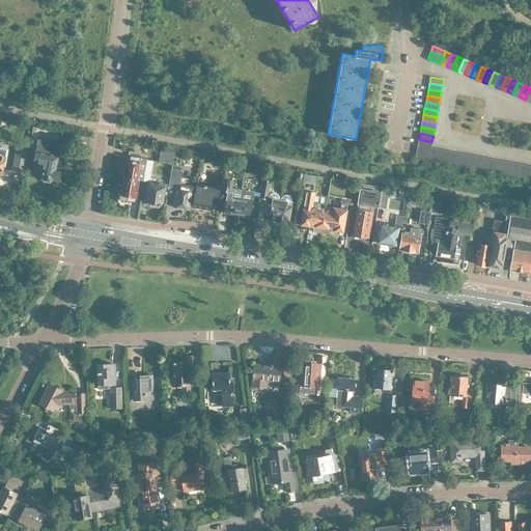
[(431,142),(419,139),(418,145),(430,148),(430,147),(431,142)]
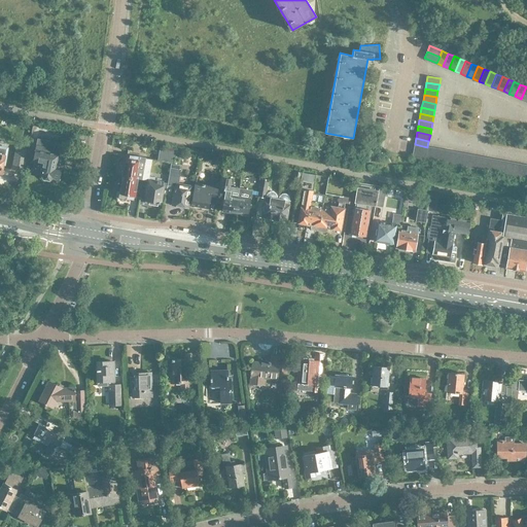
[(60,179),(62,170),(64,170),(66,159),(58,157),(59,154),(57,154),(59,143),(37,139),(35,151),(36,151),(34,161),(43,163),(41,176),(44,179),(49,180),(53,178),(60,179)]
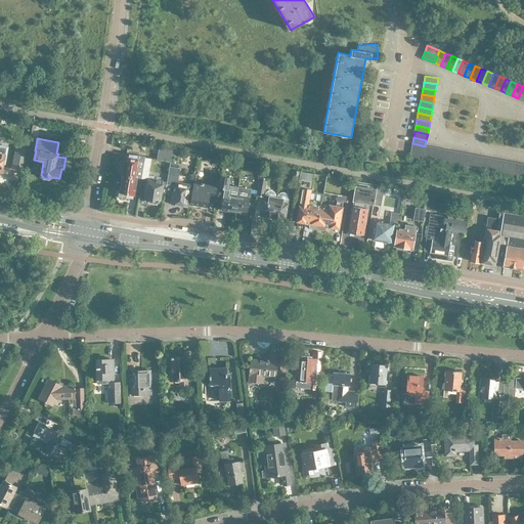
[(411,149),(424,153),(425,146),(412,143),(411,149)]
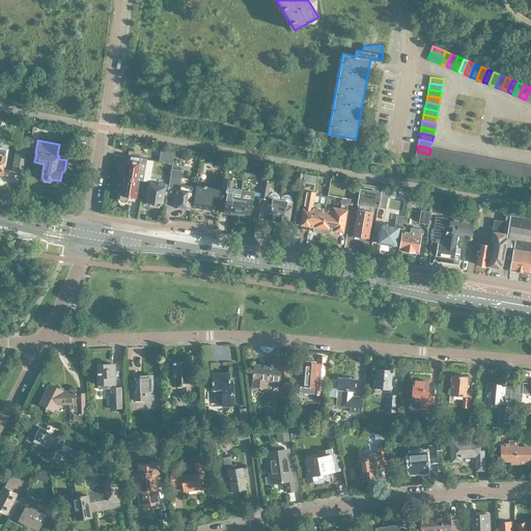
[(173,148),(162,146),(161,152),(159,161),(172,164),(175,148),(173,148)]
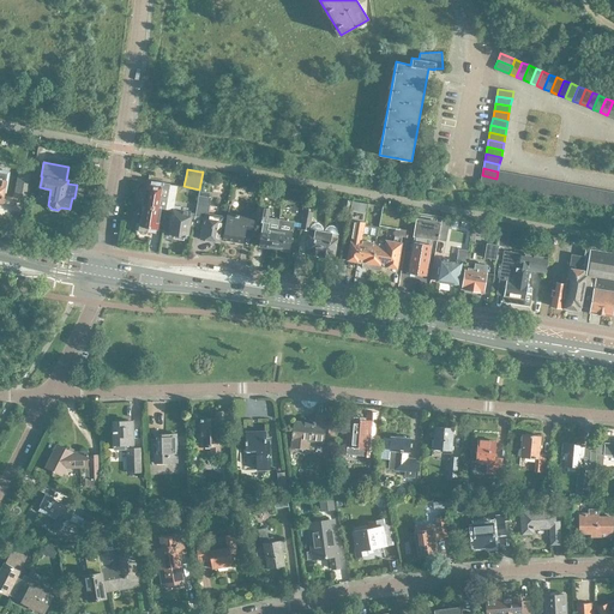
[(498,170),(498,172),(497,179),(495,186),(503,187),(506,172),(498,170)]
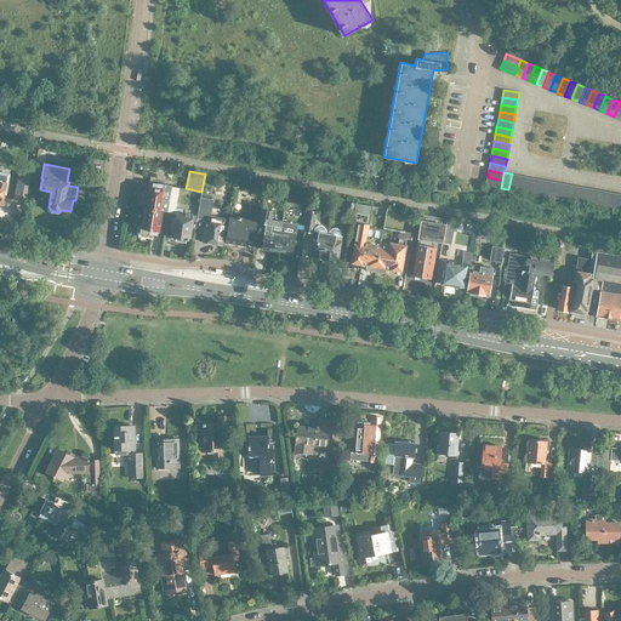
[(28,203),(33,176),(18,174),(13,200),(28,203)]
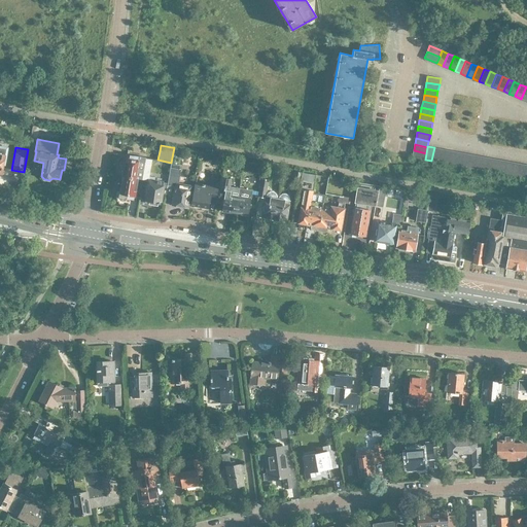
[(437,162),(441,148),(434,147),(431,161),(437,162)]
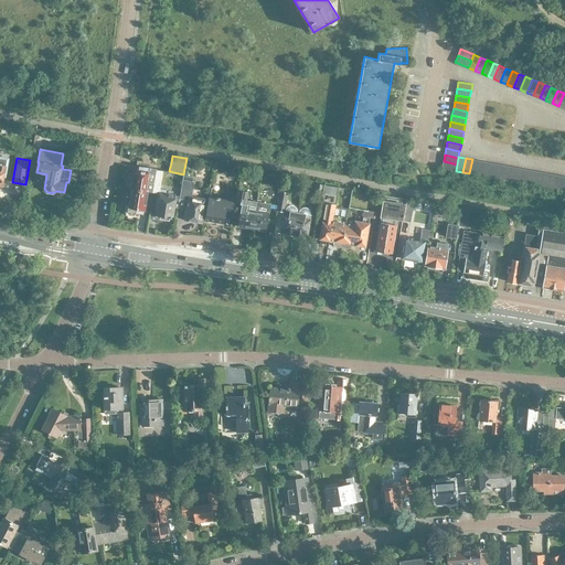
[(469,173),(476,174),(478,161),(472,159),(469,173)]
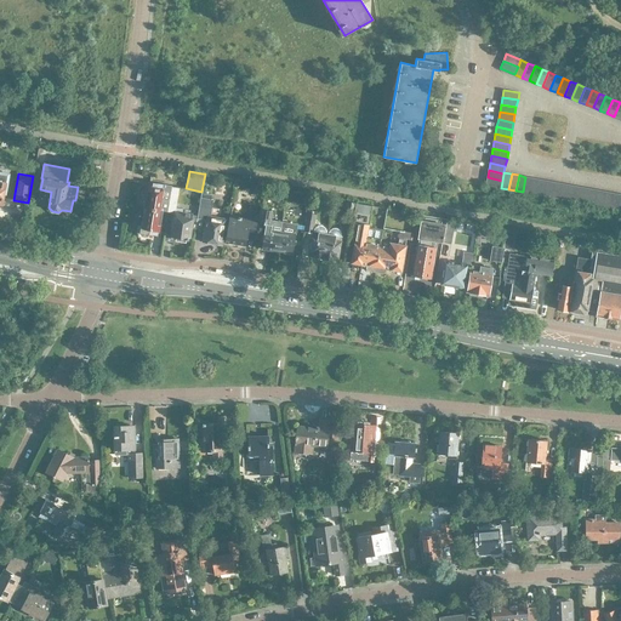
[(502,181),(488,177),(485,186),(501,188),(502,181)]
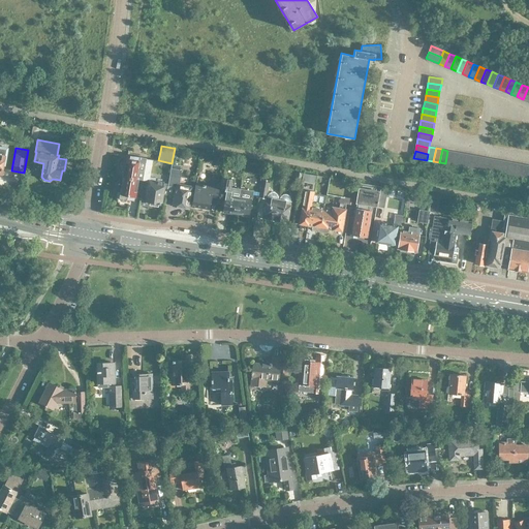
[(445,163),(452,164),(454,152),(447,151),(445,163)]
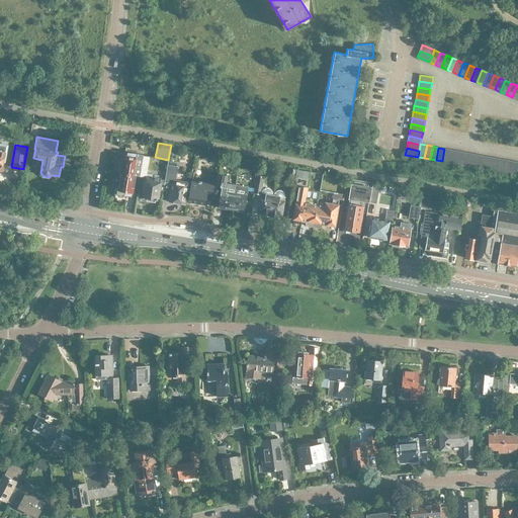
[(442,161),(448,163),(450,150),(444,149),(442,161)]
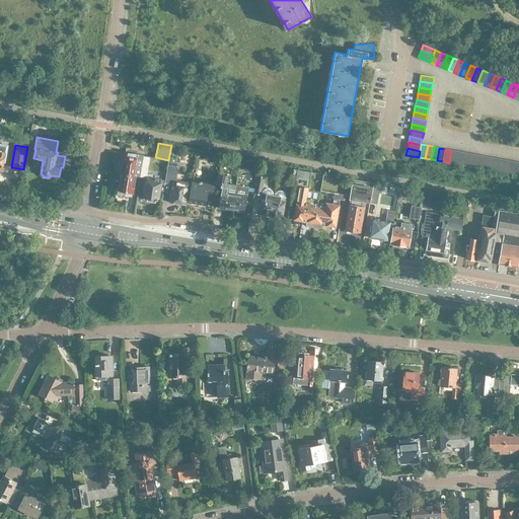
[(449,163),(455,164),(457,151),(451,150),(449,163)]
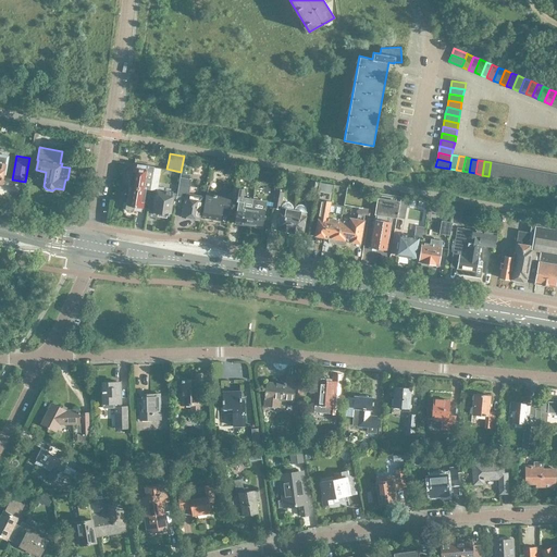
[(489,176),(495,177),(497,163),(491,162),(489,176)]
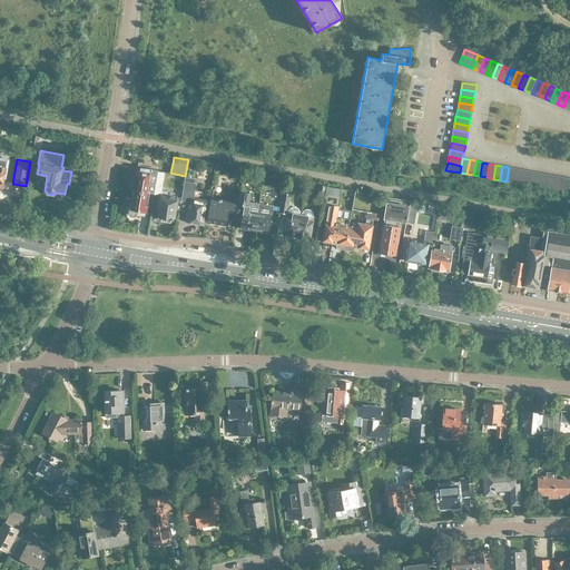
[(507,182),(513,183),(516,168),(509,167),(507,182)]
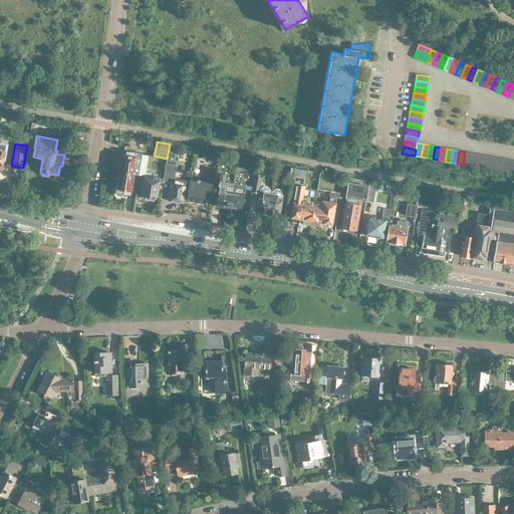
[(118,171),(120,172),(132,174),(135,175),(138,175),(142,155),(123,152),(121,165),(118,167),(118,168),(117,169),(117,170),(118,170),(118,171)]
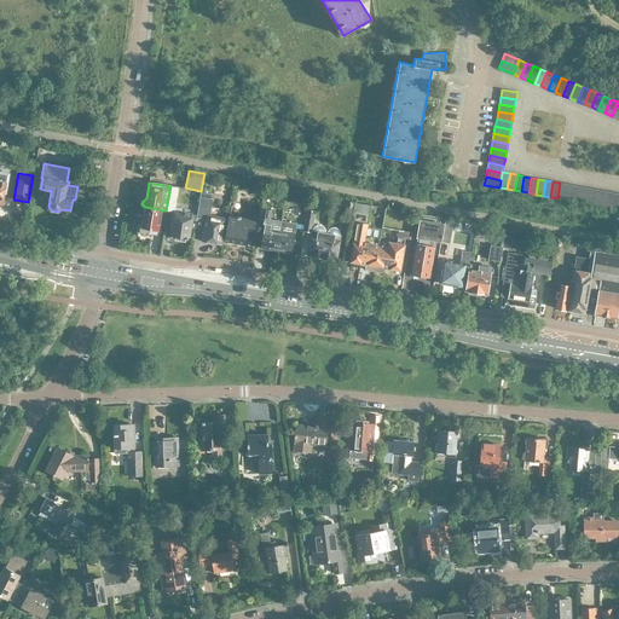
[(557,198),(565,200),(567,184),(560,183),(557,198)]
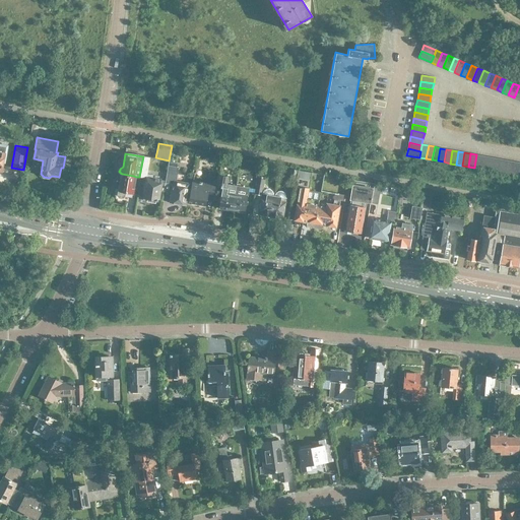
[(474,168),(480,169),(482,155),(476,154),(474,168)]
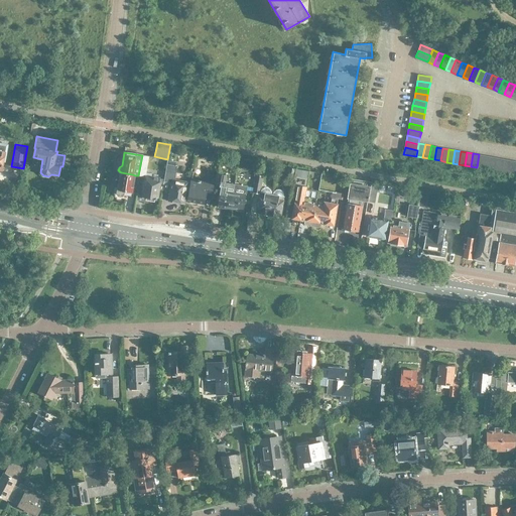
[(142,155),(138,175),(145,176),(142,195),(156,197),(157,189),(162,190),(164,179),(160,178),(160,177),(151,176),(152,173),(146,172),(149,155),(143,154),(142,155)]
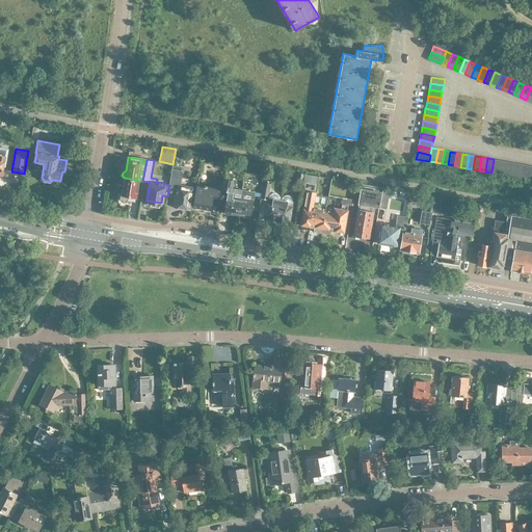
[(498,174),(500,160),(494,159),(491,173),(498,174)]
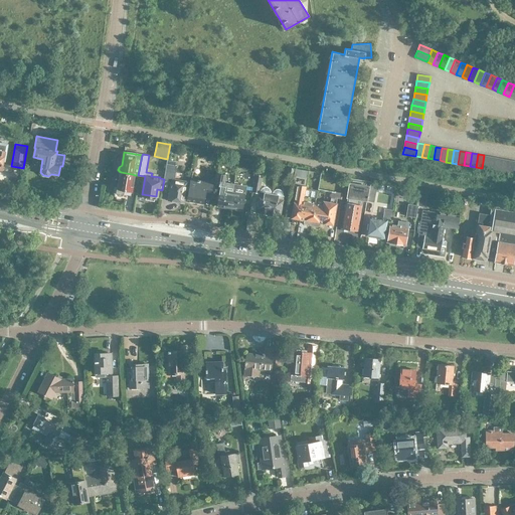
[(488,169),(490,156),(484,155),(482,168),(488,169)]
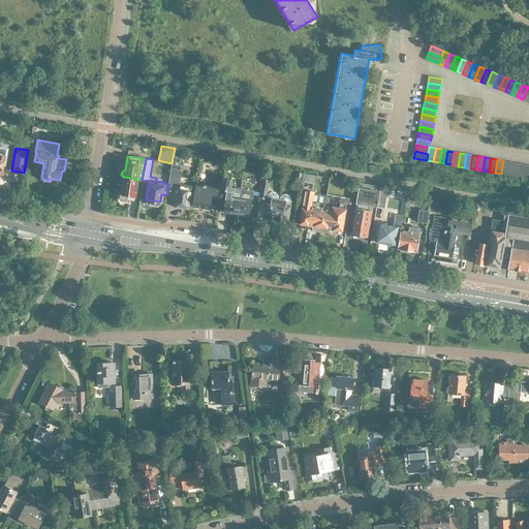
[(507,175),(509,162),(503,160),(501,174),(507,175)]
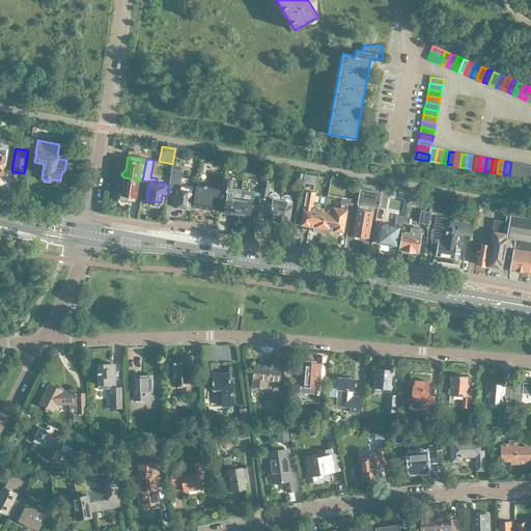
[(246,163),(244,172),(258,174),(259,165),(246,163)]
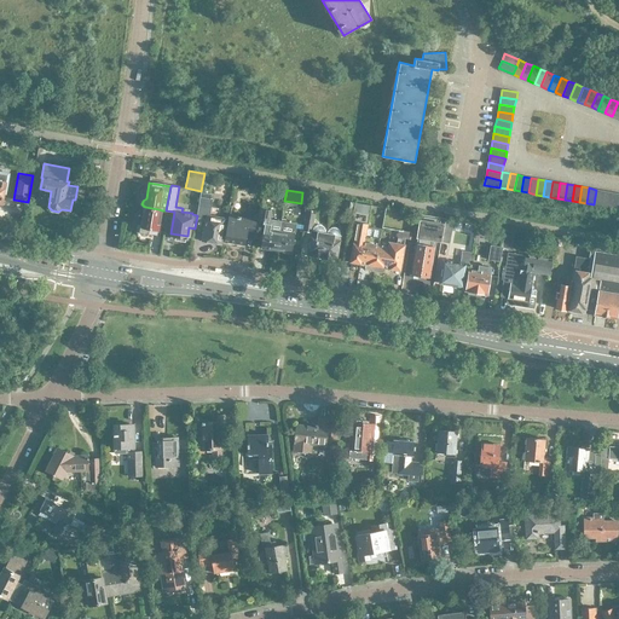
[(601,206),(603,191),(596,190),(594,204),(601,206)]
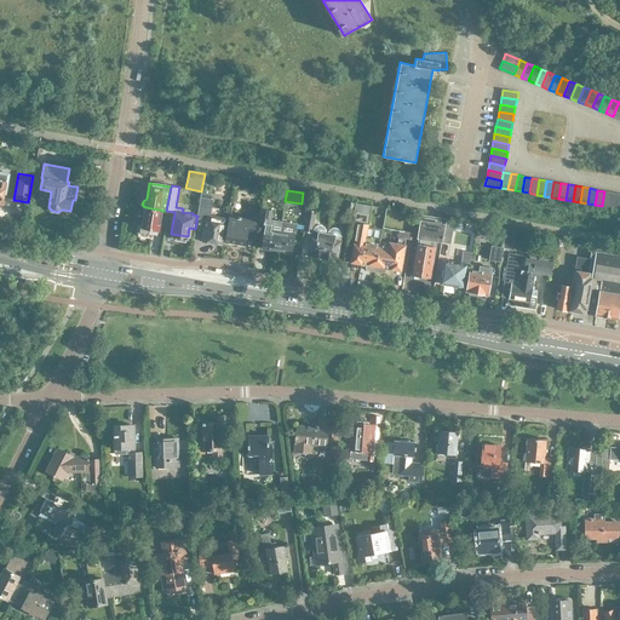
[(604,191),(602,206),(609,208),(612,193),(604,191)]
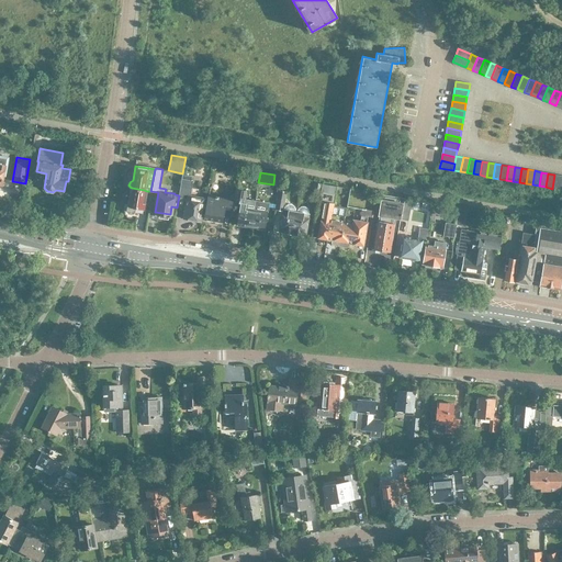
[(181,179),(179,195),(177,208),(186,209),(184,217),(201,220),(205,198),(191,195),(193,180),(191,180),(192,176),(182,175),(182,178),(181,179)]
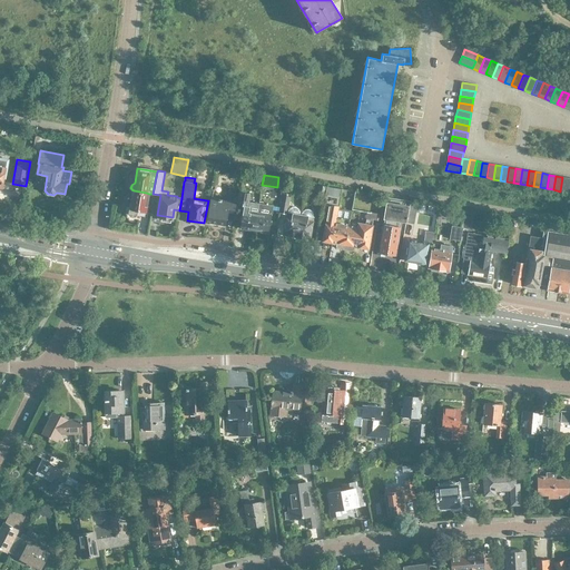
[(567,193),(569,178),(562,177),(560,192),(567,193)]
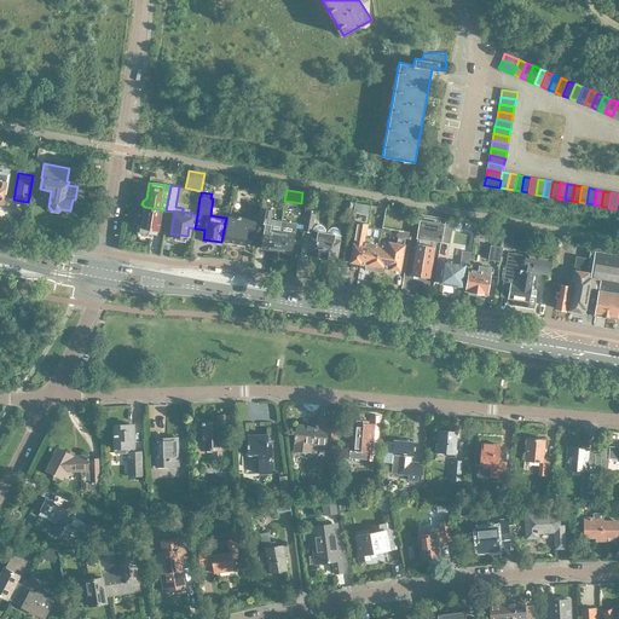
[(353,214),(354,202),(346,201),(343,212),(353,214)]
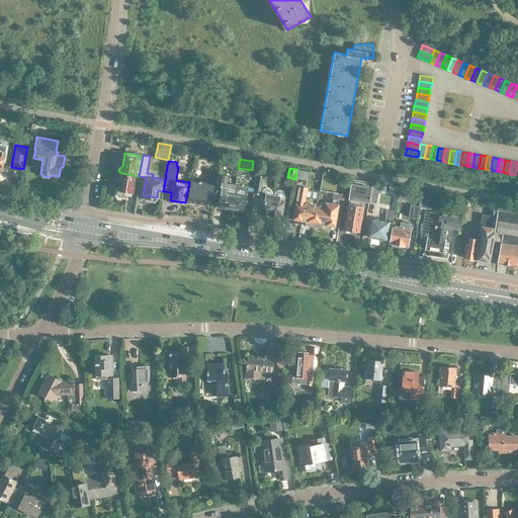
[(311,172),(296,169),(295,179),(292,196),(297,197),(293,220),(301,221),(303,221),(307,197),(309,187),(308,187),(311,172)]
